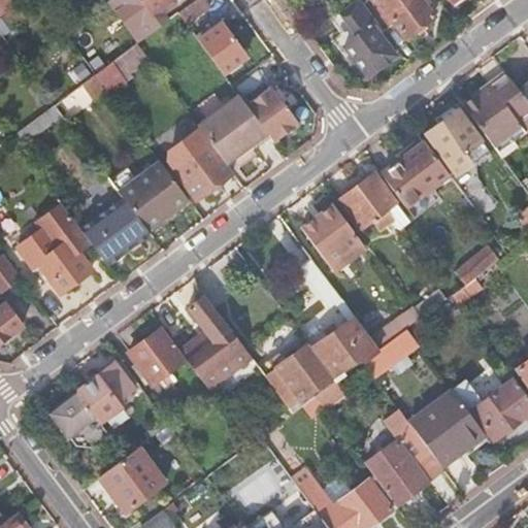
[(142,0),(152,12),(158,7),(161,12),(173,3),(170,0),(142,0)]
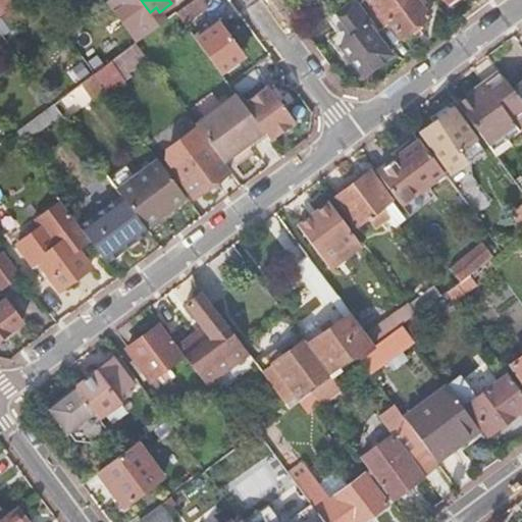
[(204,5),(199,0),(191,0),(173,13),(180,22),(204,5)]
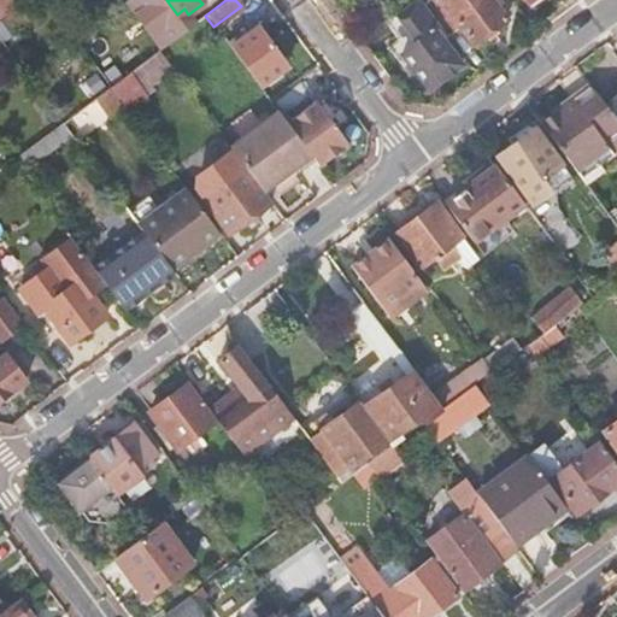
[(424,5),(421,0),(412,0),(389,18),(403,36),(409,31),(416,42),(400,54),(428,89),(459,66),(441,40),(447,36),(424,5)]
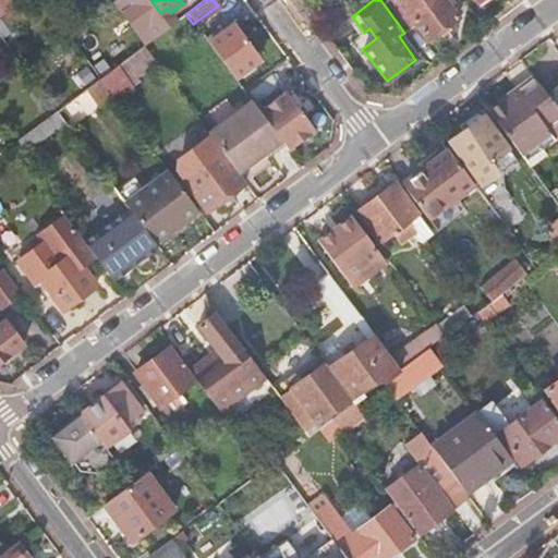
[(389,0),(384,4),(404,33),(415,24),(427,40),(458,17),(445,0),(389,0)]
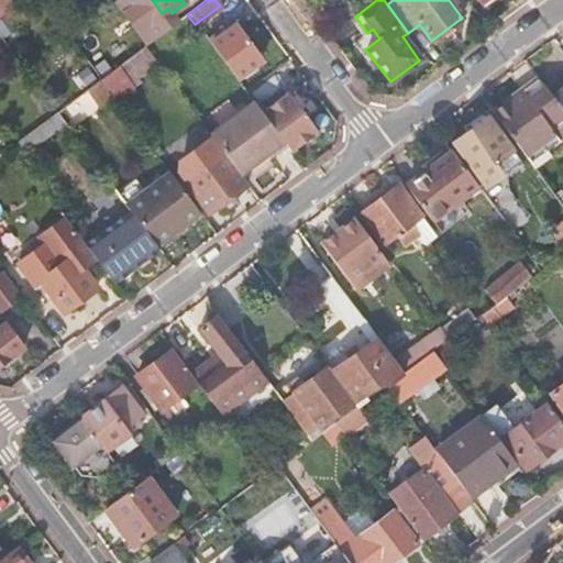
[(0,17),(0,36),(7,45),(9,43),(12,47),(17,44),(14,40),(20,35),(4,14),(0,17)]
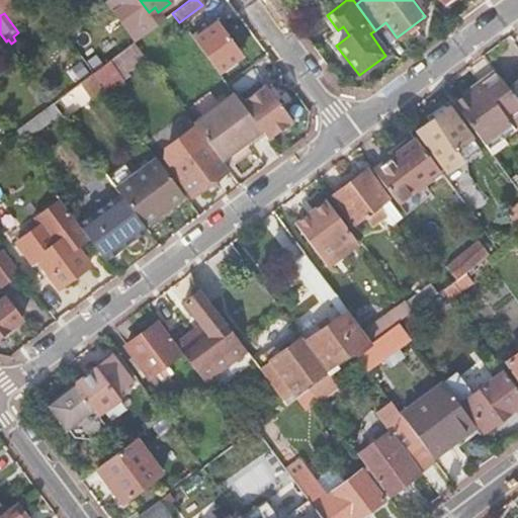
[(214,22),(192,39),(217,72),(240,55),(214,22)]
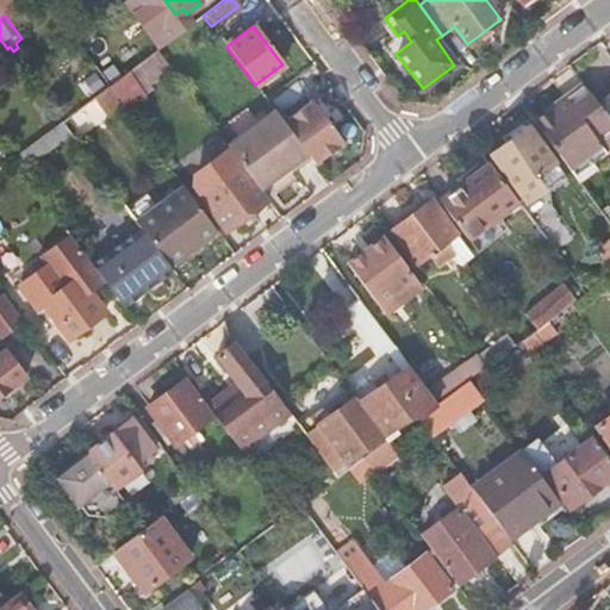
[(156,50),(109,86),(119,101),(125,109),(173,73),(172,73),(156,50)]
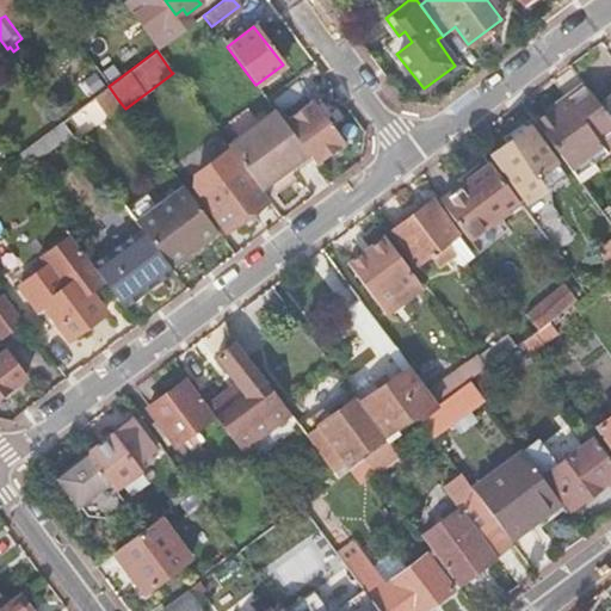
[(298,79),(269,102),(275,109),(279,116),(309,93),(298,79)]
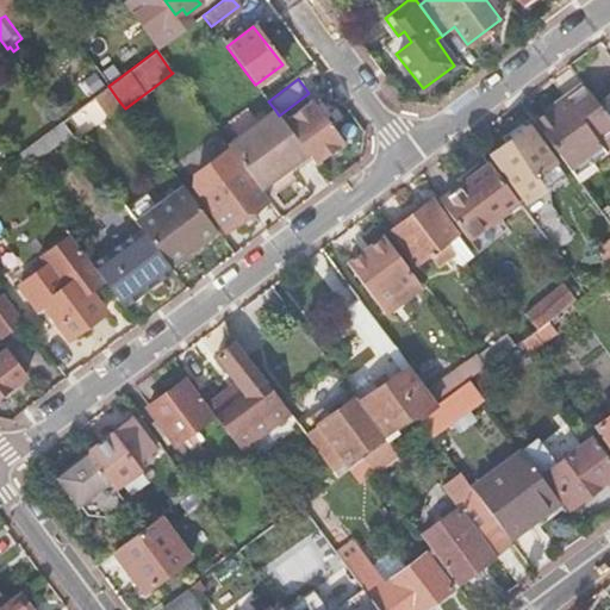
[(119,101),(109,86),(93,98),(104,113),(119,101)]
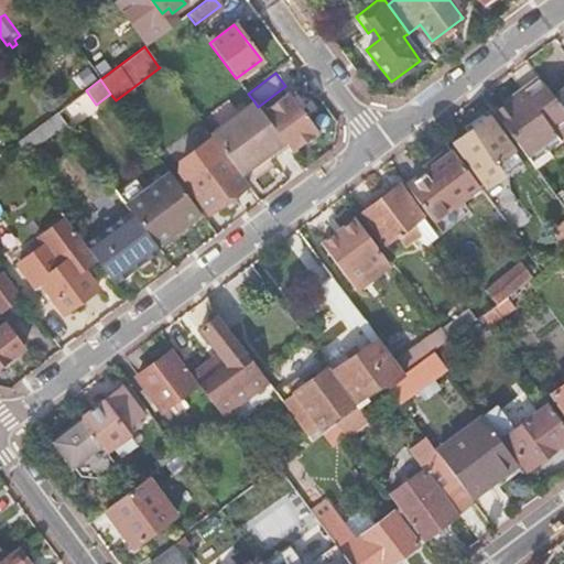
[(563,111),(563,86),(552,96),(563,111)]
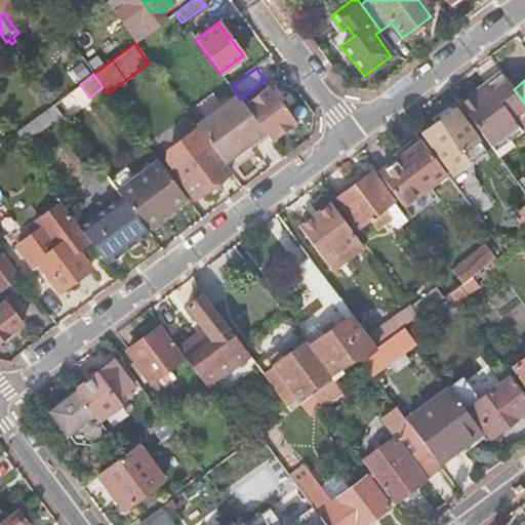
[(459,105),(493,150),(518,130),(521,134),(524,131),(524,104),(514,89),(509,81),(493,92),(488,84),(459,105)]
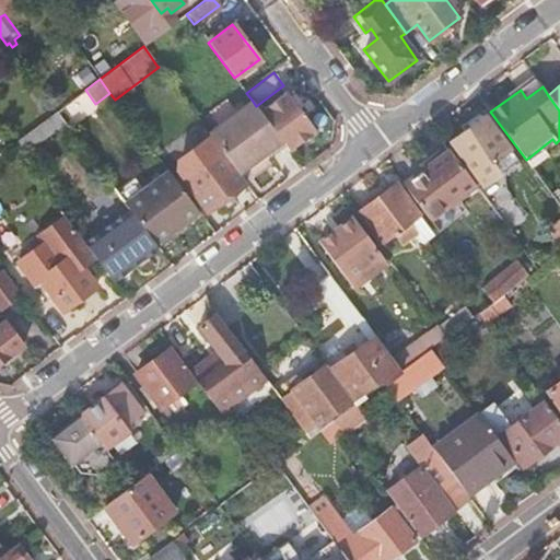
[(286,91),(259,111),(282,140),(286,144),(290,150),(315,130),(286,91)]
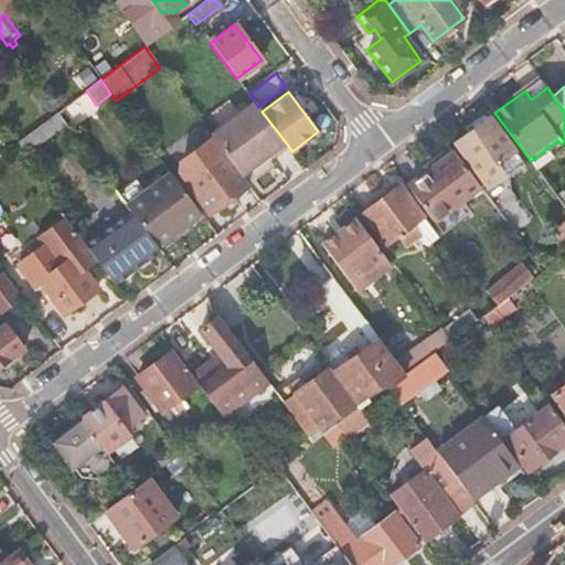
[(209,113),(220,126),(238,113),(227,98),(221,104),(209,113)]
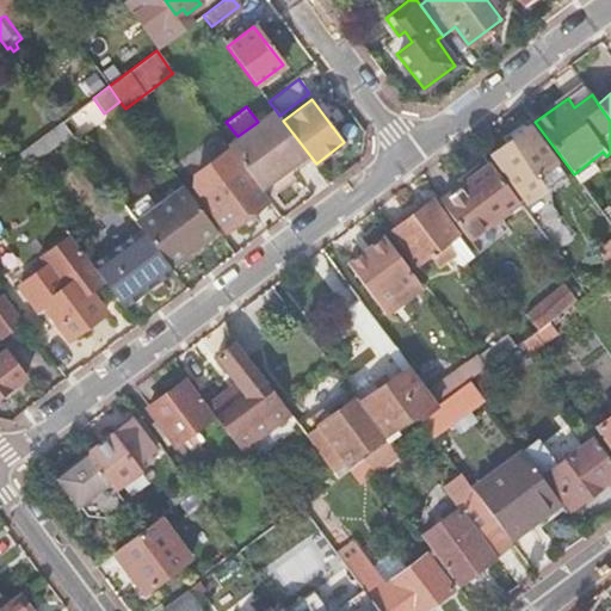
[(238,136),(226,144),(229,148),(241,165),(259,190),(291,166),(308,153),(283,121),(279,116),(275,109),(258,122),(238,136)]
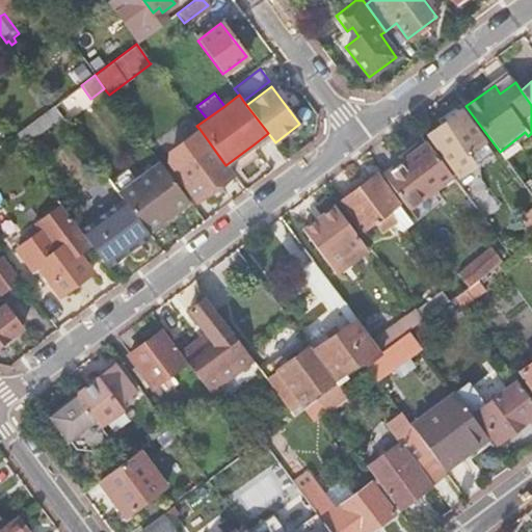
[(60,116),(53,106),(11,137),(19,148),(20,148),(60,116)]
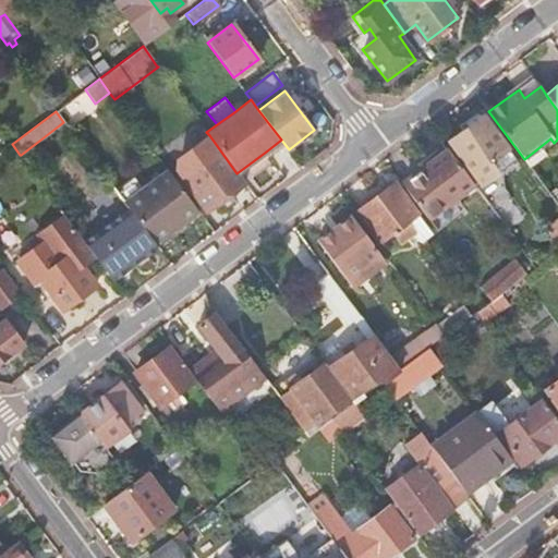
[(483,117),(448,143),(473,174),(507,150),(483,117)]
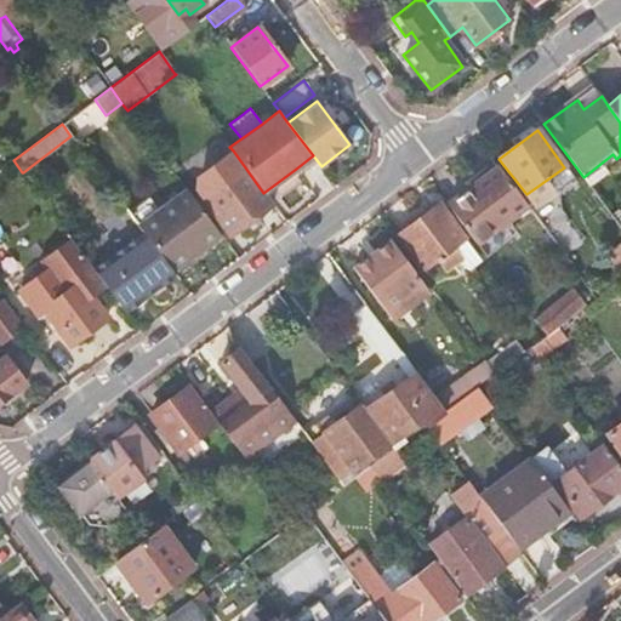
[(584,177),(586,182),(616,159),(613,154),(584,177)]
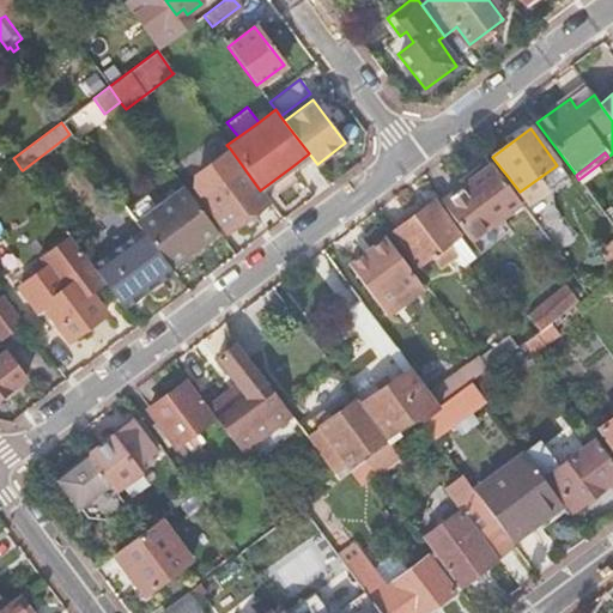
[(313,158),(309,153),(292,167),(296,171),(304,165),(313,158)]
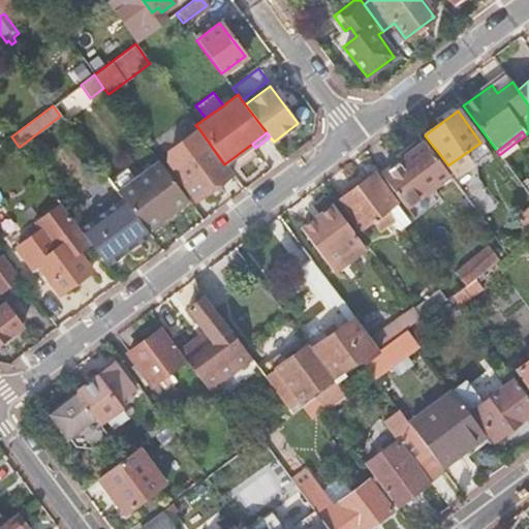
[(224,164),(209,143),(172,169),(194,200),(231,173),(224,164)]
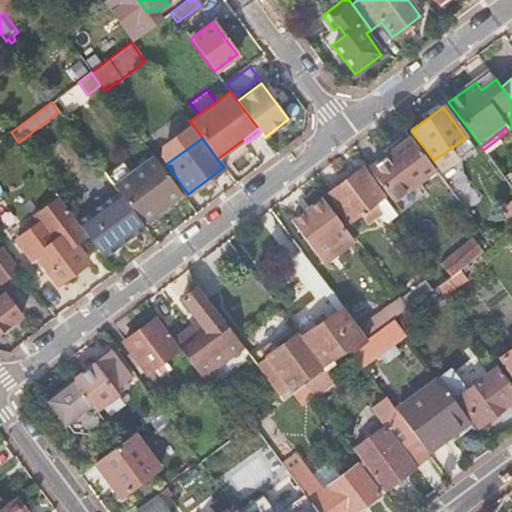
[(411,138),(369,169),(392,199),(433,168),(411,138)]
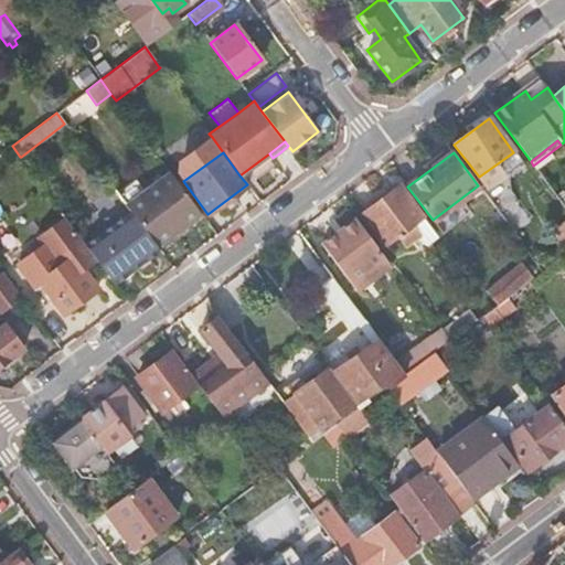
[(126,206),(129,212),(132,216),(150,238),(155,246),(180,227),(199,212),(191,201),(170,173),(152,187),(126,206)]
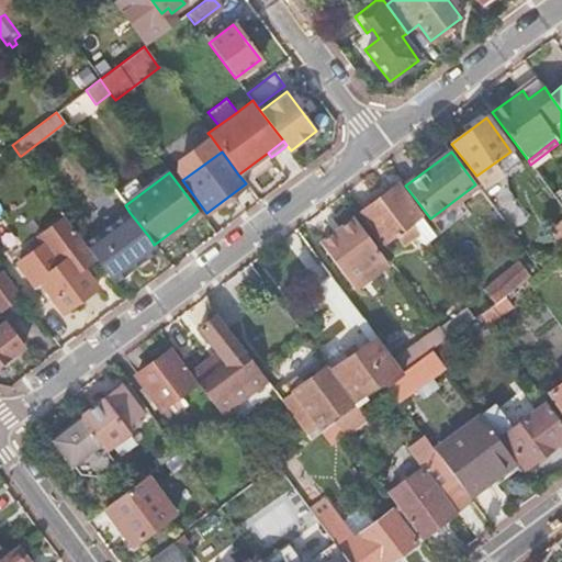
[(149,181),(122,201),(125,205),(152,186),(149,181)]
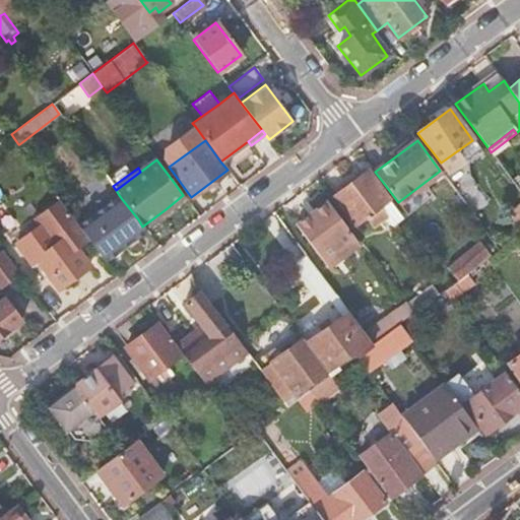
[(368,171),(333,196),(353,224),(365,216),(372,226),(384,217),(384,216),(377,207),(388,199),(368,171)]
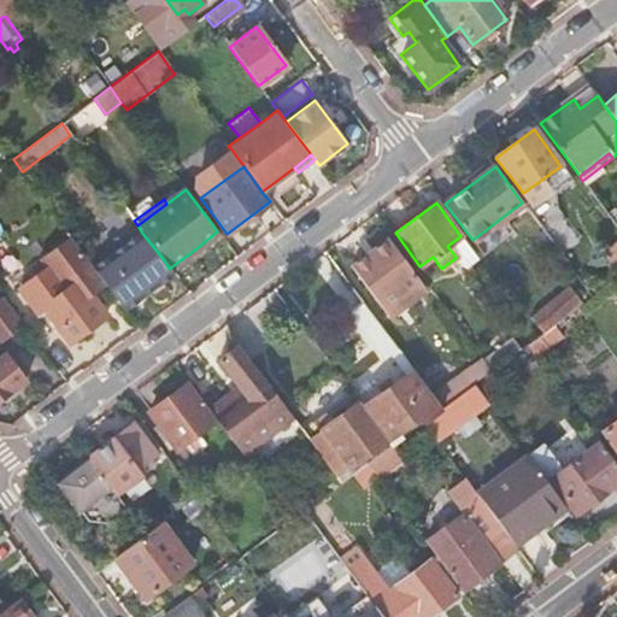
[(107,257),(94,266),(104,280),(106,283),(124,309),(128,306),(130,305),(172,272),(169,269),(164,260),(145,236),(141,231),(116,251),(107,257)]
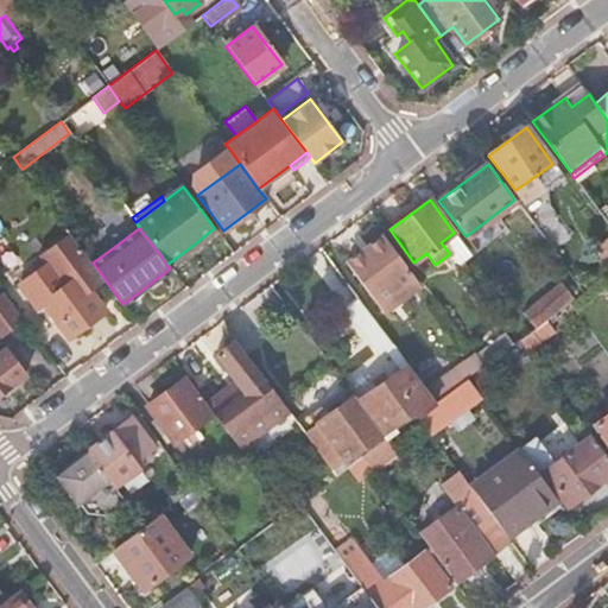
[(84,252),(67,229),(65,229),(70,235),(64,240),(65,242),(44,258),(48,263),(18,284),(36,308),(43,303),(69,337),(106,310),(89,289),(102,279),(103,280),(105,279),(102,276),(93,263),(84,252)]
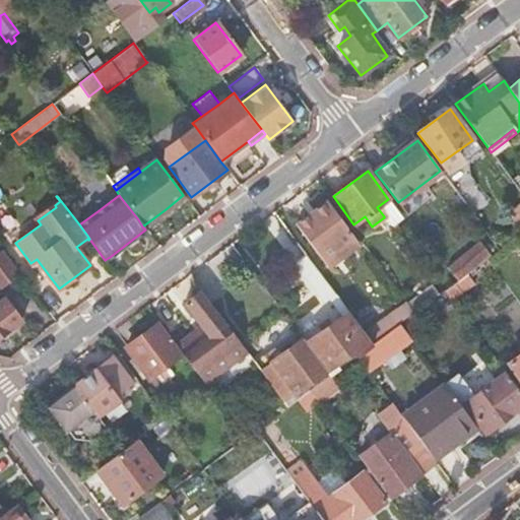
[(384,216),(384,217),(391,226),(402,218),(388,199),(377,207),(384,216)]
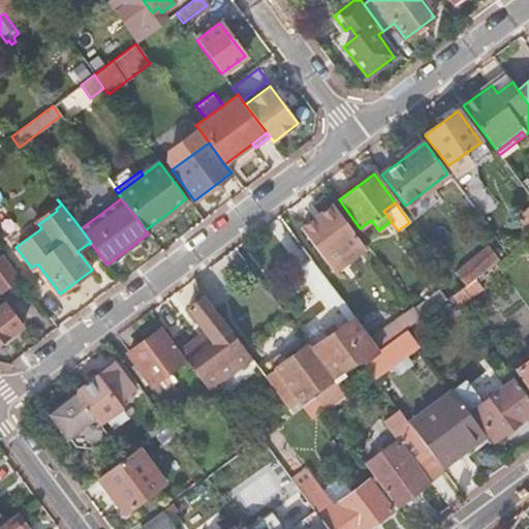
[(364,249),(332,205),(300,228),(333,273),(364,249)]
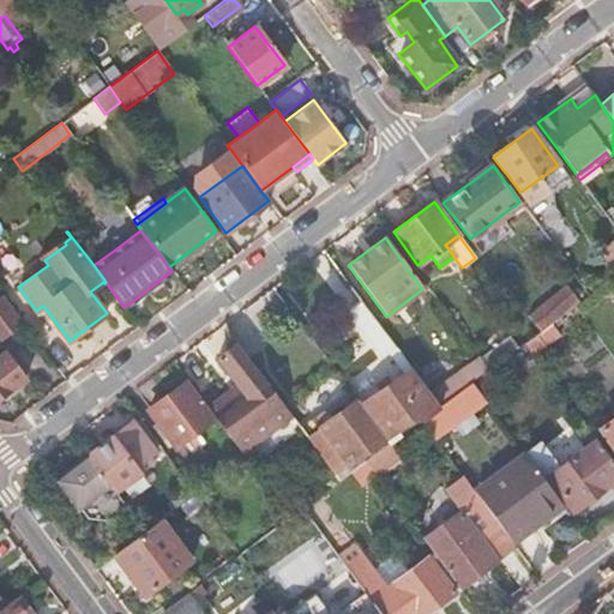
[(613,239),(599,251),(611,265),(613,262),(613,239)]
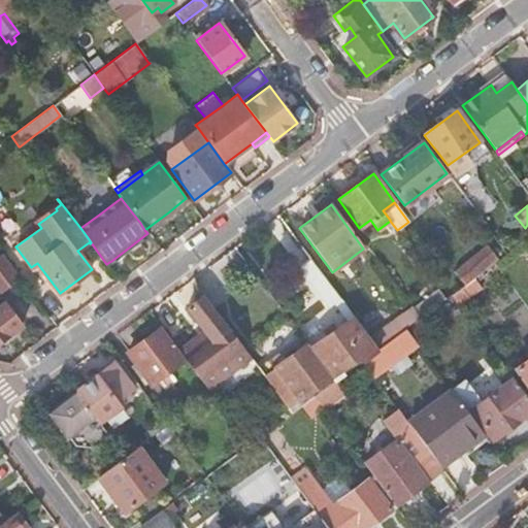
[(168,212),(144,230),(147,233),(149,235),(172,217),(168,212)]
